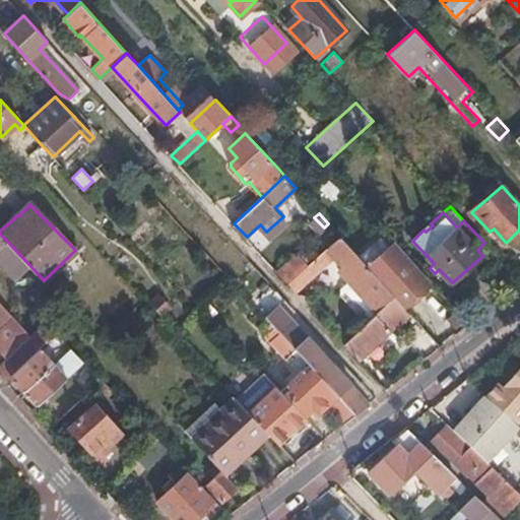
[(330,245),(339,237),(328,223),(324,228),(319,233),(330,245)]
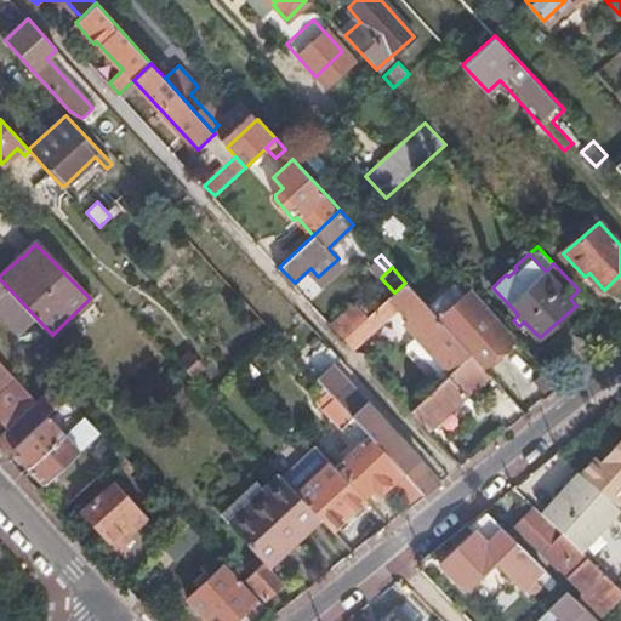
[(0,311),(21,334),(38,319),(0,279),(0,311)]
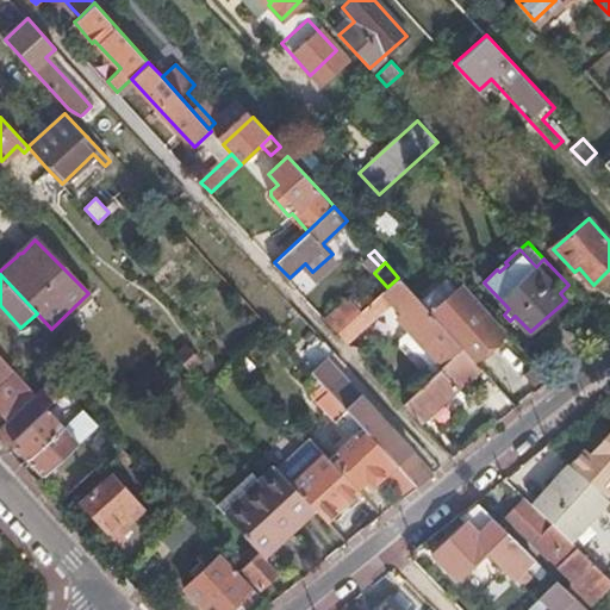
[(387,287),(362,309),(372,319),(393,300),(402,310),(397,313),(411,329),(402,337),(402,344),(430,375),(462,347),(431,312),(398,278),(387,287)]
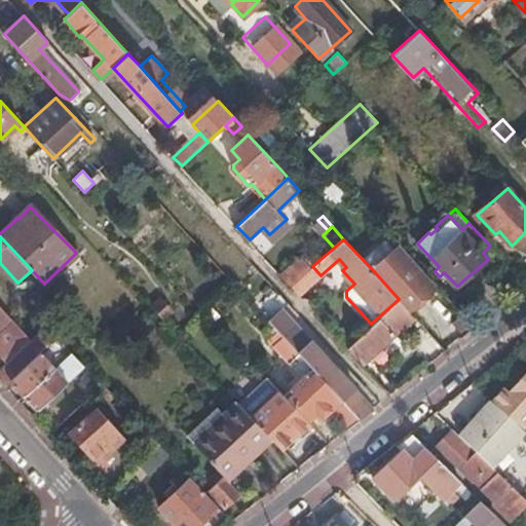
[(418,272),(422,268),(400,245),(391,253),(403,265),(396,271),(383,259),(372,269),(399,299),(409,310),(433,289),(418,272)]
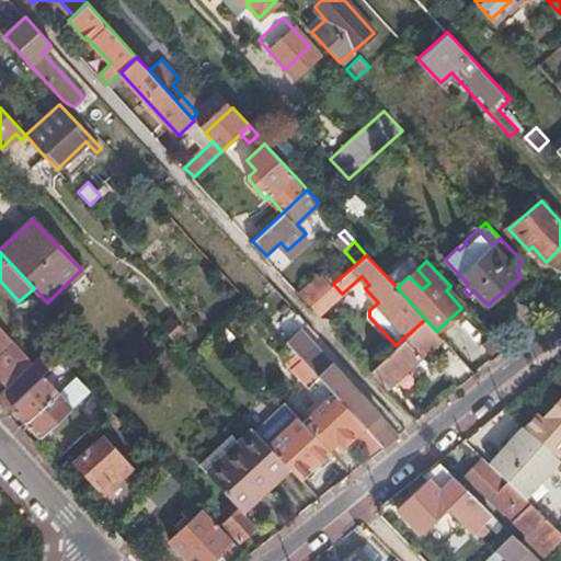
[(300,293),(311,305),(332,286),(321,274),(300,293)]
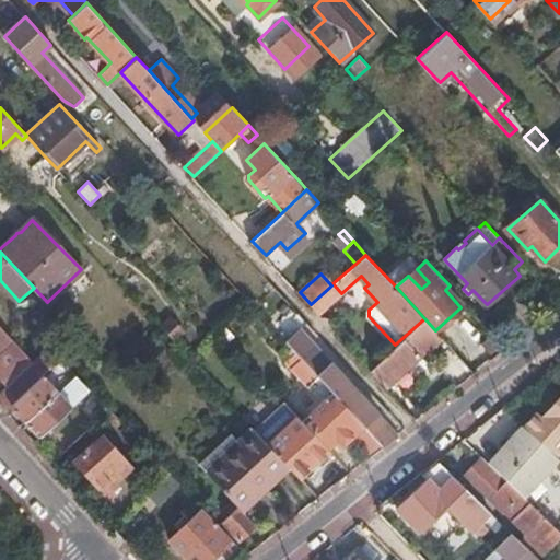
[(331,286),(311,304),(319,313),(341,293),(333,283),(331,286)]
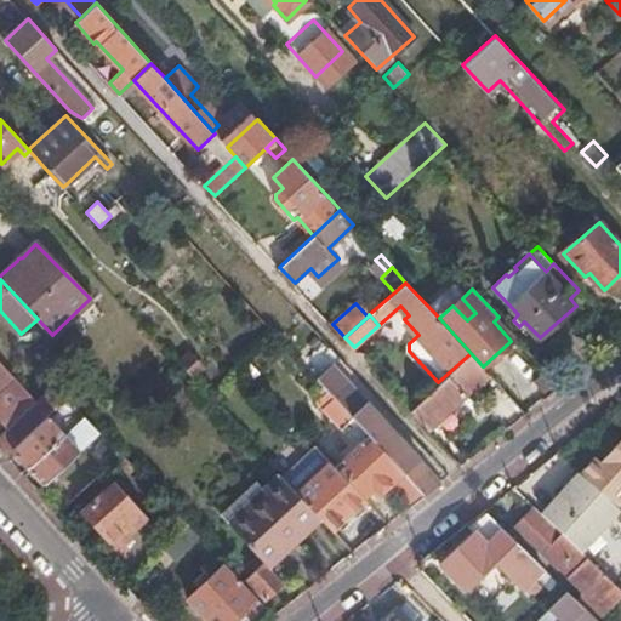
[(490,374),(484,368),(483,366),(471,353),(438,382),(410,409),(429,429),(476,388),(490,374)]
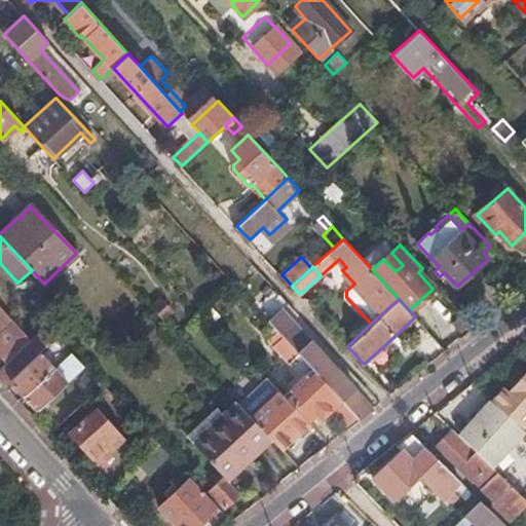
[(0,307),(0,342),(12,355),(30,340),(0,307)]
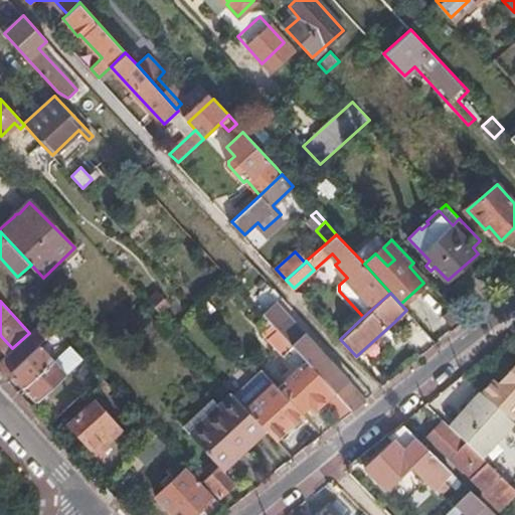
[(258,308),(264,314),(273,306),(267,301),(258,308)]
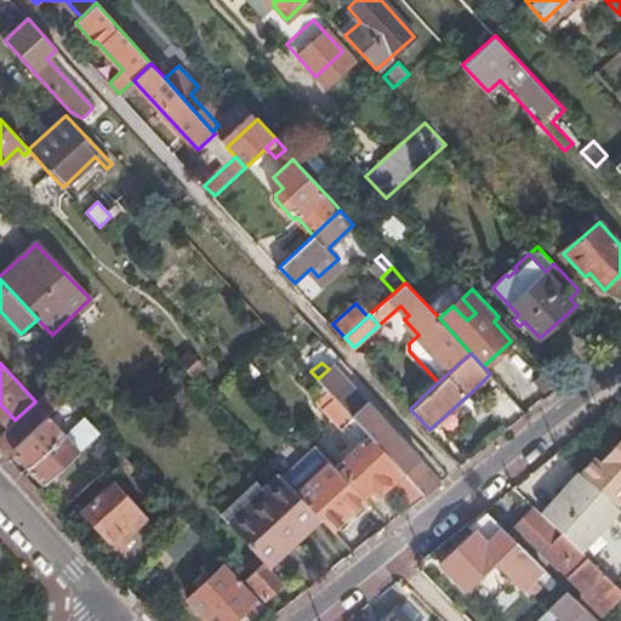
[(438,485),(443,482),(420,457),(352,385),(348,389),(329,369),(318,379),(325,387),(362,426),(371,437),(402,469),(404,472),(426,495),(438,485)]
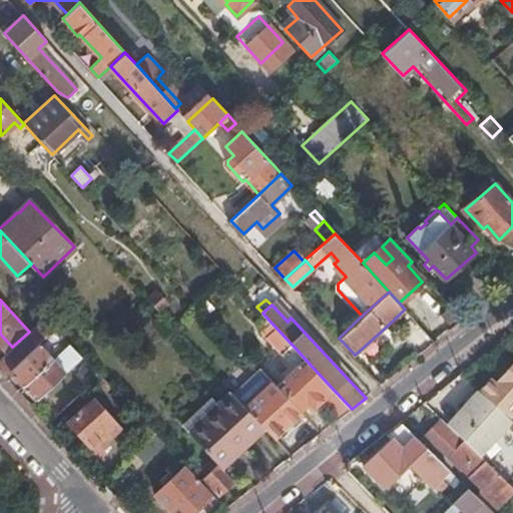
[(0,358),(0,370),(5,376),(10,371),(55,329),(44,317),(29,332),(12,347),(7,353),(0,358)]
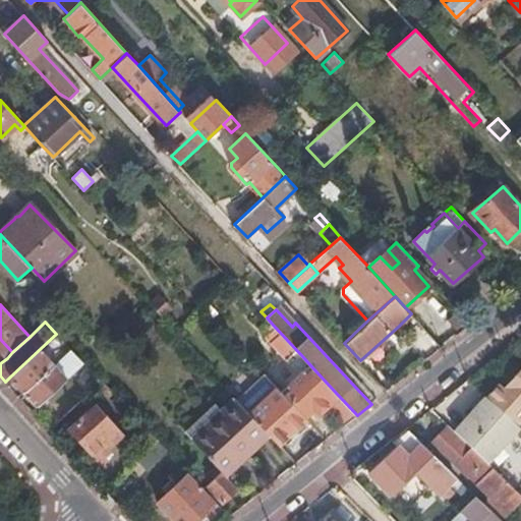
[(303,357),(273,325),(264,333),(294,365),(303,357)]
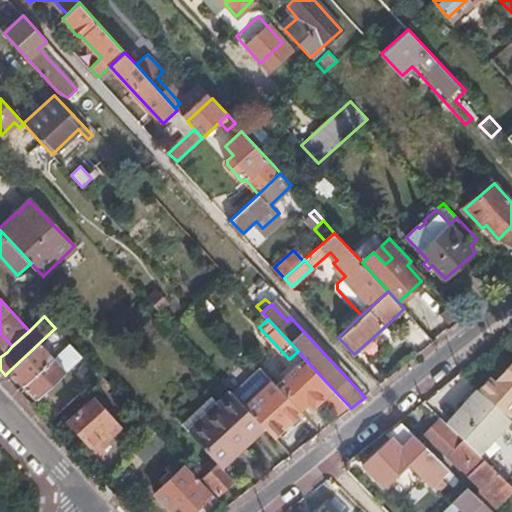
[(16,376),(23,383),(51,357),(43,349),(60,333),(55,328),(10,370),(16,376)]
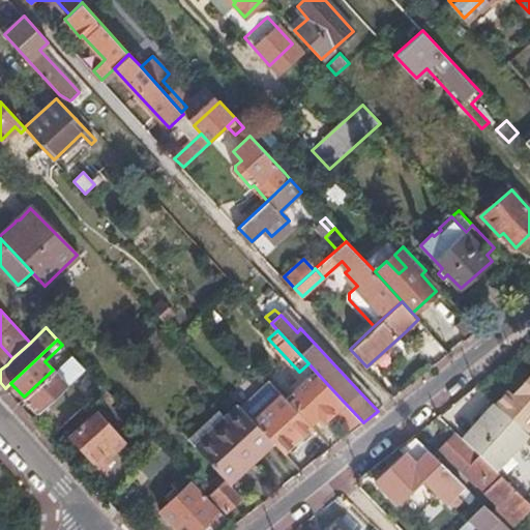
[(0,356),(7,364),(12,358),(0,345),(0,356)]
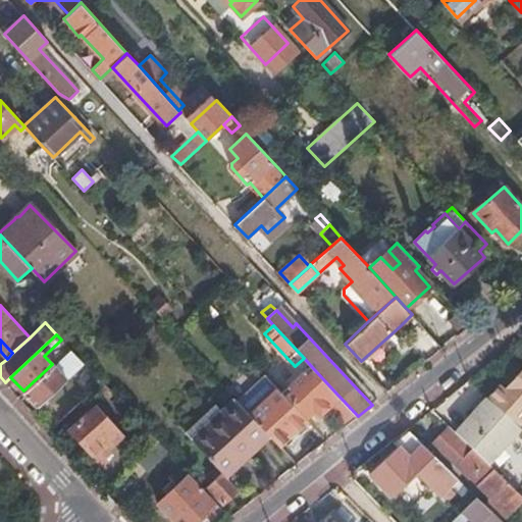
[(64,377),(81,360),(69,347),(52,364),(23,390),(37,405),(37,406),(65,379),(64,377)]
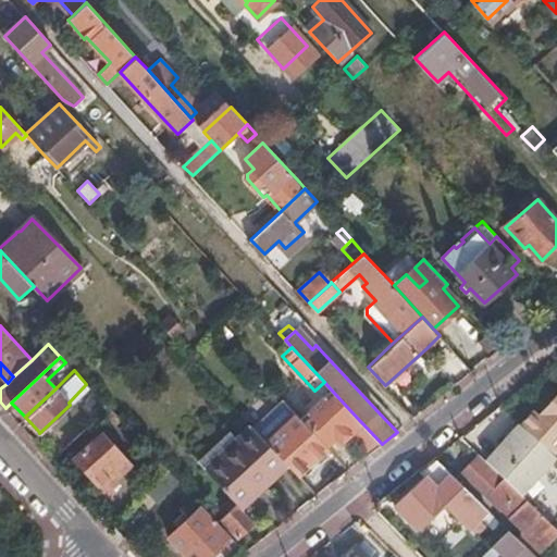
[(369,456),(382,444),(362,423),(360,421),(333,392),(302,421),(326,446),(333,441),(339,446),(349,436),(369,456)]
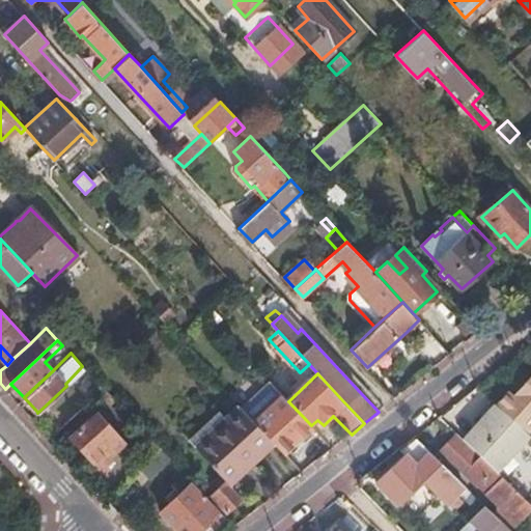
[(508,392),(496,406),(526,434),(528,436),(530,431),(530,374),(513,396),(508,392)]
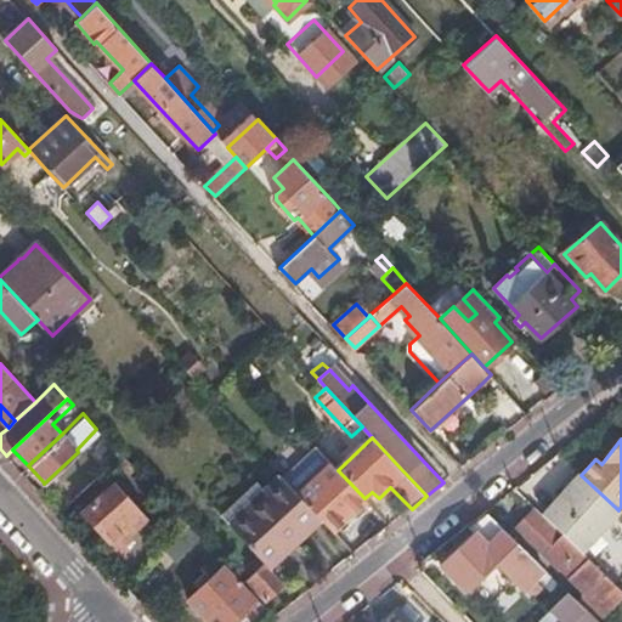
[(367,501),(365,498),(338,470),(329,462),(298,493),(318,516),(333,531),(367,501)]
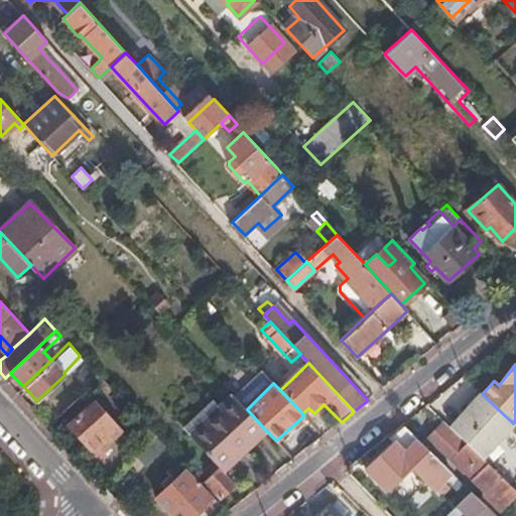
[(264,428),(247,409),(231,392),(219,404),(212,398),(183,423),(191,431),(189,433),(220,466),(222,467),(264,428)]
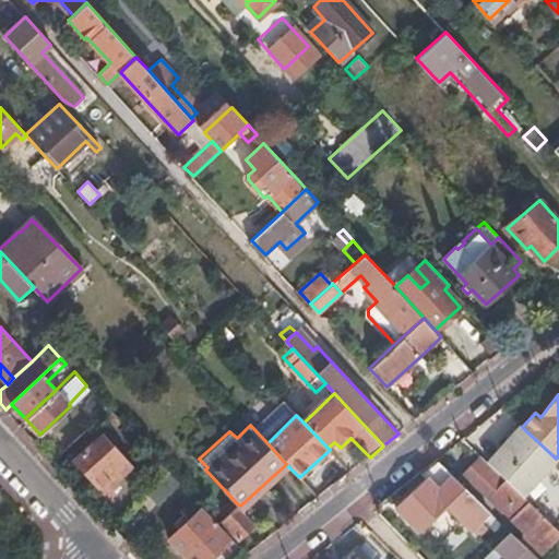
[(488,464),(522,496),(556,459),(554,456),(522,427),(488,464)]
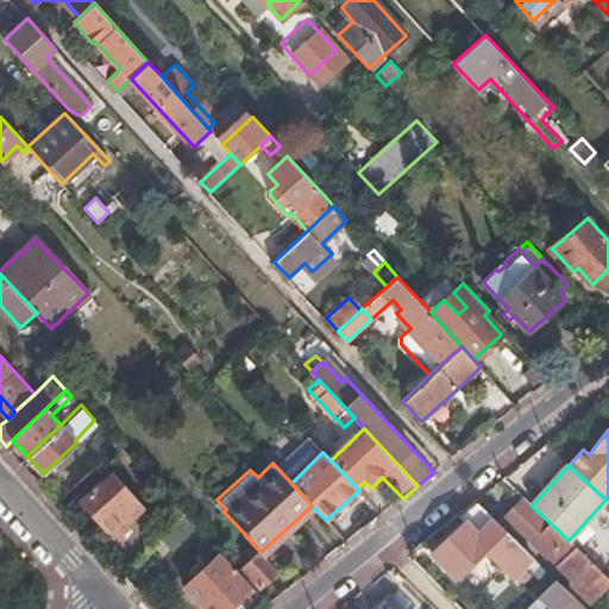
[(111,471),(80,500),(112,534),(142,507),(111,471)]
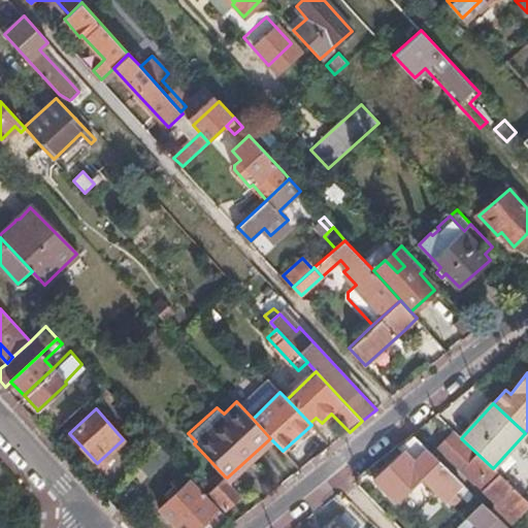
[(430,454),(461,484),(480,502),(502,524),(526,499),(513,488),(493,468),(461,438),(453,430),(430,454)]
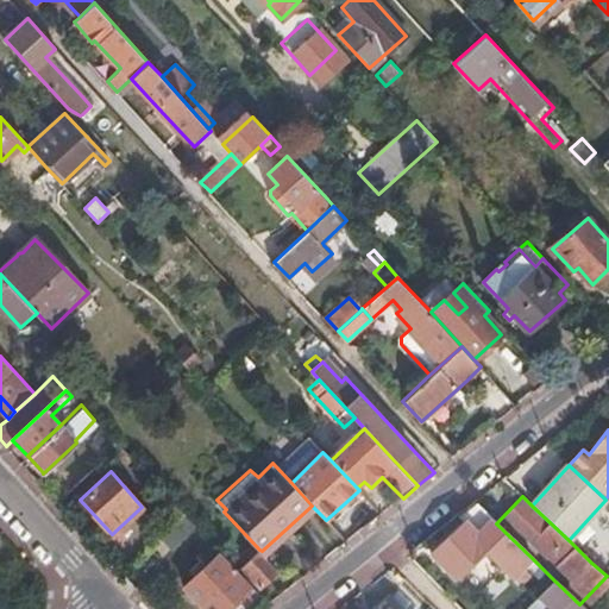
[(475,502),(457,515),(463,521),(431,553),(456,579),(484,551),(513,578),(532,558),(496,523),(475,502)]
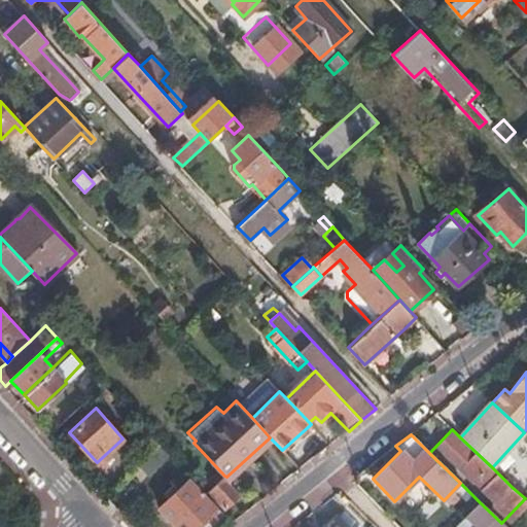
[(159,448),(139,465),(148,476),(168,458),(159,448)]
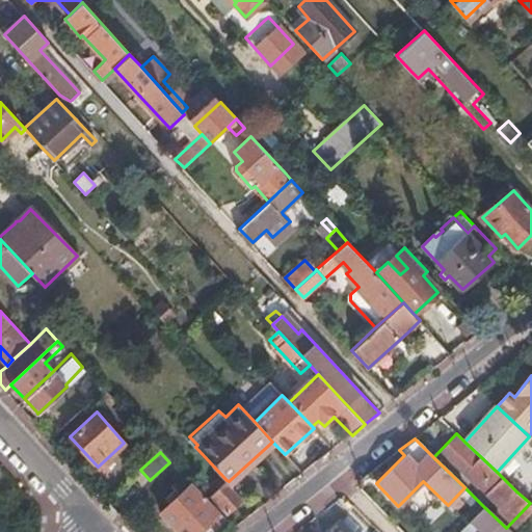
[(228,511),(242,497),(229,481),(227,480),(211,495),(228,511)]
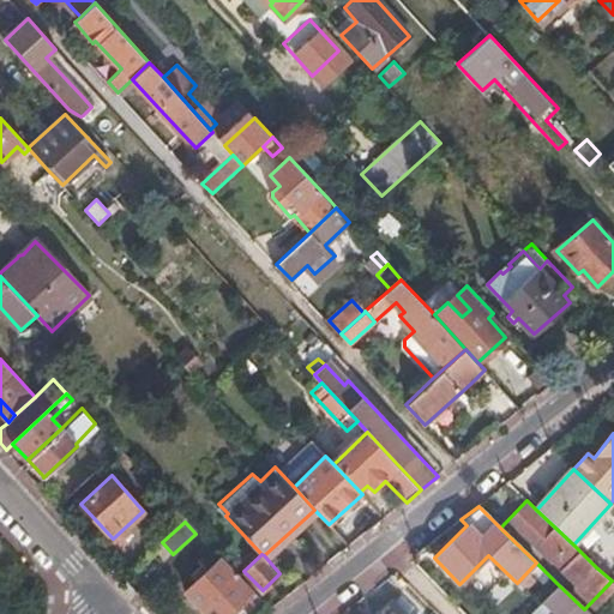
[(208,613),(228,613),(253,590),(222,557),(185,590),(208,613)]
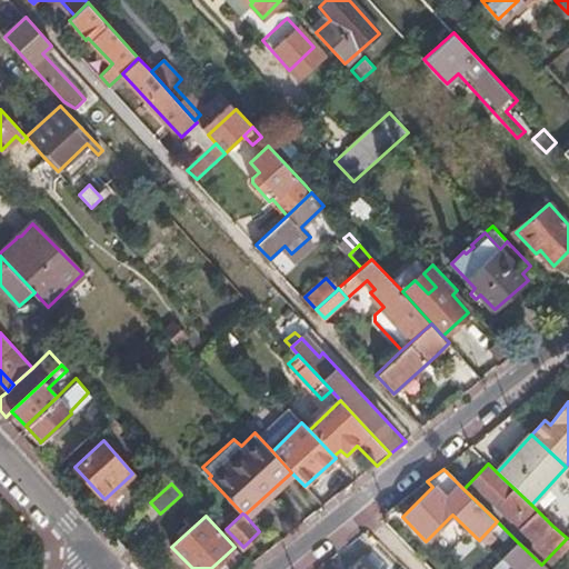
[(501,557),(488,568),(546,568),(541,565),(517,541),(501,557)]
